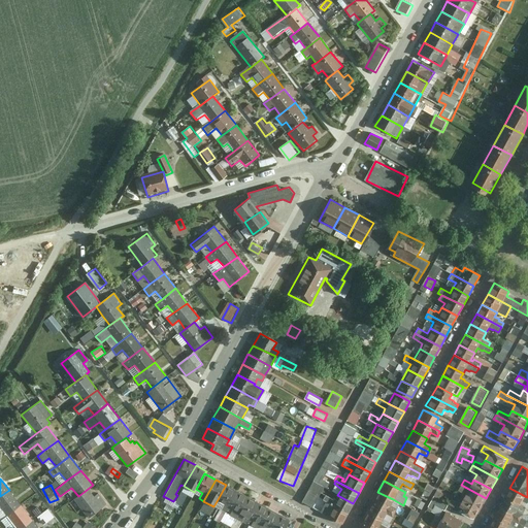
[(237,491),(226,485),(217,501),(223,504),(220,510),(225,513),(237,491)]
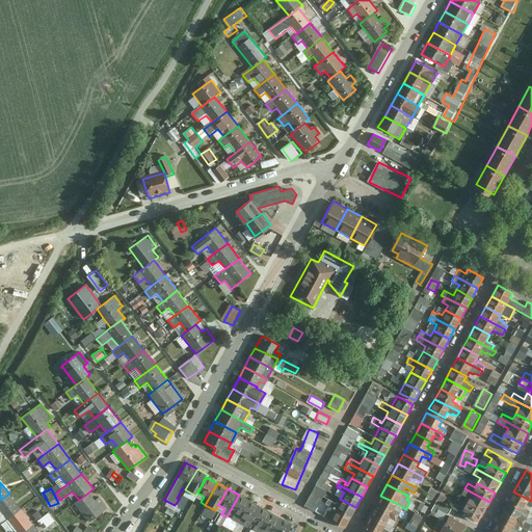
[(431,488),(425,500),(431,503),(437,490),(431,488)]
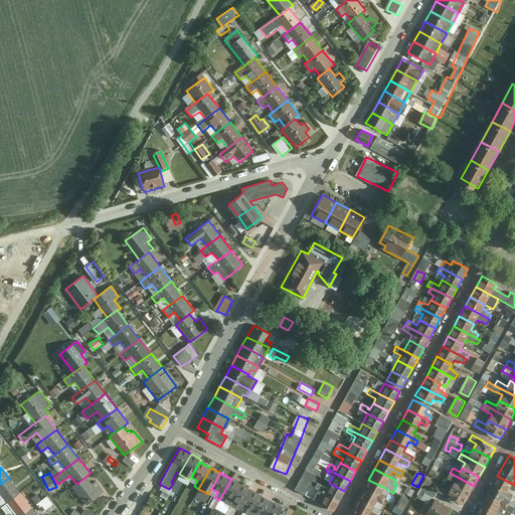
[(454,482),(451,488),(468,497),(474,486),(450,473),(447,478),(454,482)]
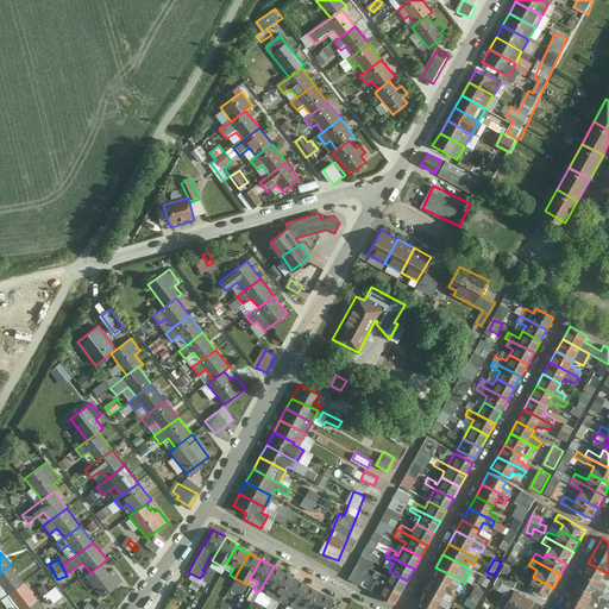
[(608,573),(588,563),(583,573),(601,583),(603,577),(608,579),(608,573)]
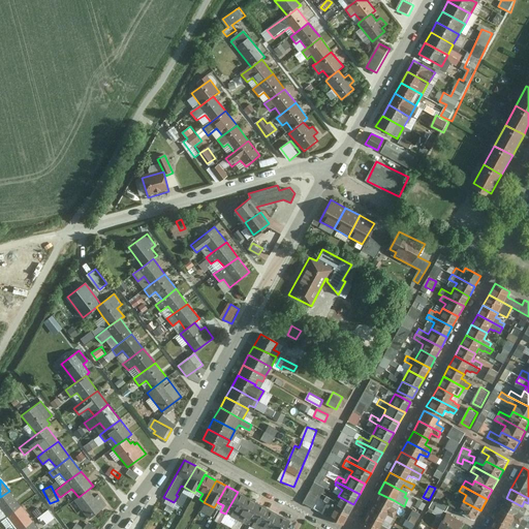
[(94,497),(88,490),(79,497),(73,500),(88,520),(106,505),(98,494),(94,497)]
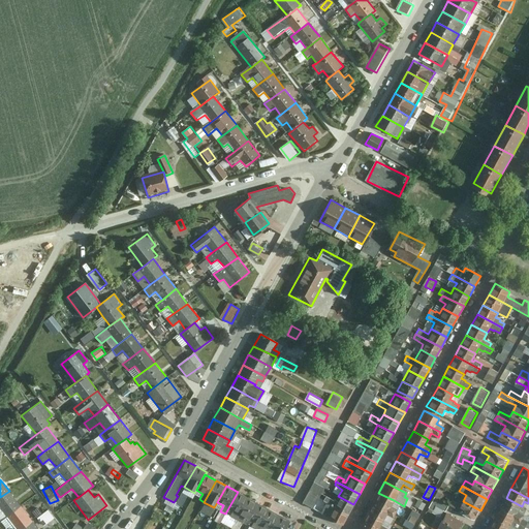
[(21,506),(9,491),(0,497),(0,507),(6,517),(21,506)]
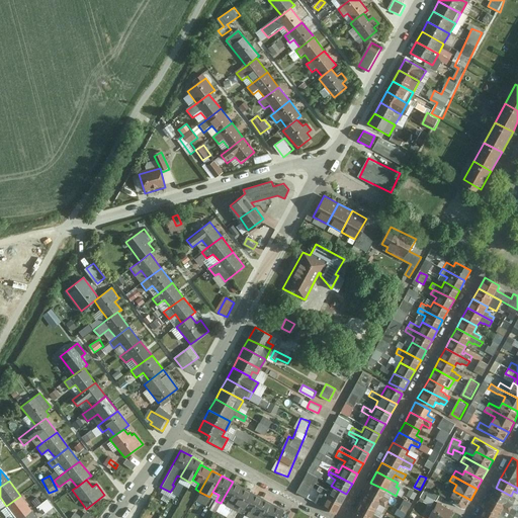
[(221,503),(230,509),(243,488),(233,482),(221,503)]
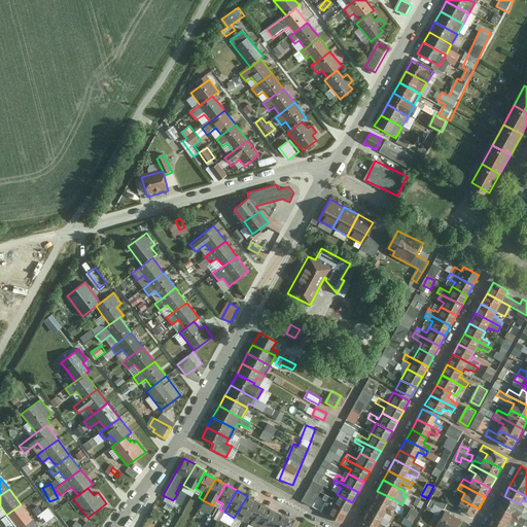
[(392,498),(377,491),(372,500),(393,512),(396,507),(389,504),(392,498)]
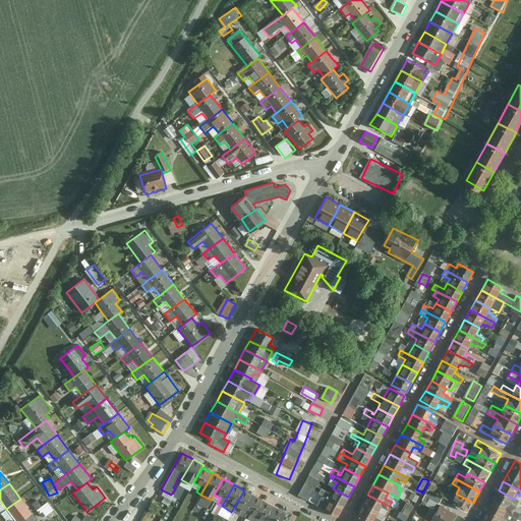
[(348,497),(333,488),(331,494),(328,493),(320,488),(316,493),(321,496),(343,507),(348,497)]
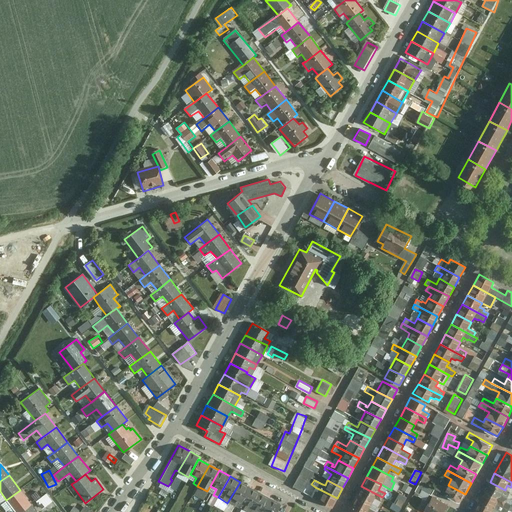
[(429,499),(435,487),(421,480),(416,492),(429,499)]
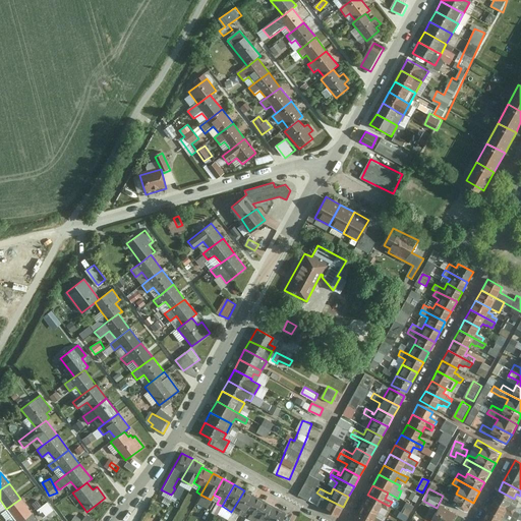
[(254,496),(244,490),(231,512),(242,517),(254,496)]
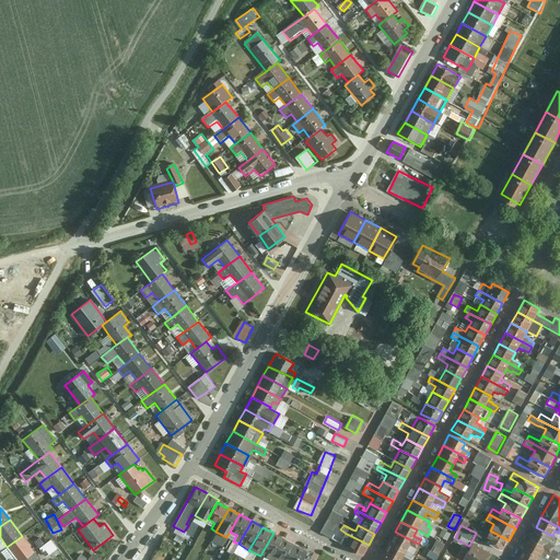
[(552,536),(536,527),(529,537),(552,550),(556,546),(548,541),(552,536)]
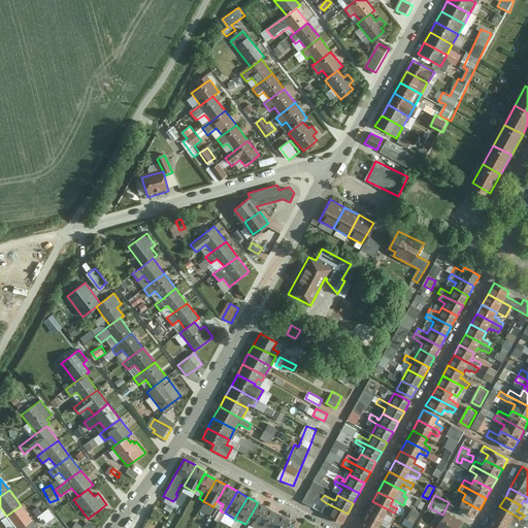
[(473,519),(480,509),(462,500),(460,504),(456,501),(456,502),(451,500),(448,504),(473,519)]
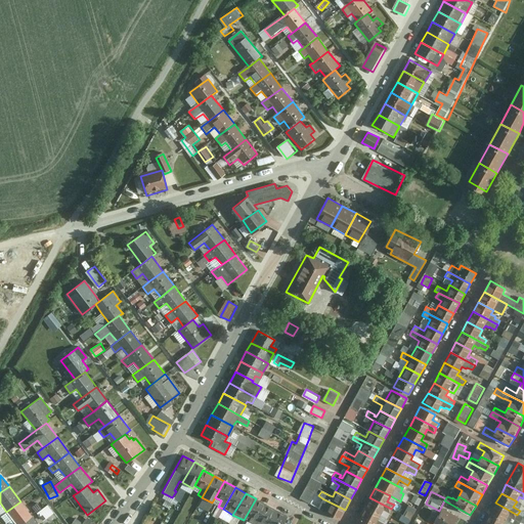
[(364,508),(379,516),(382,510),(389,513),(391,509),(369,497),(364,508)]
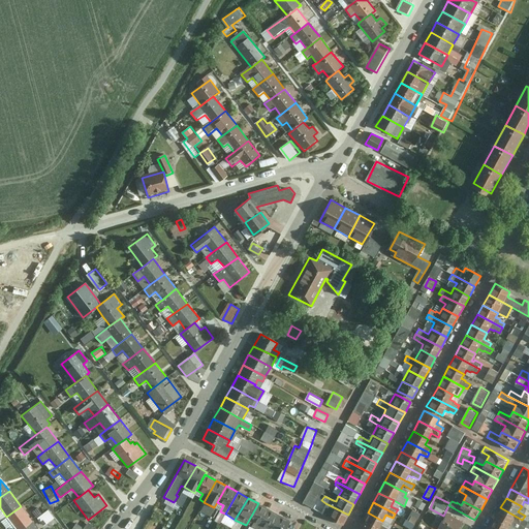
[(246,525),(252,528),(256,528),(269,509),(258,503),(246,525)]
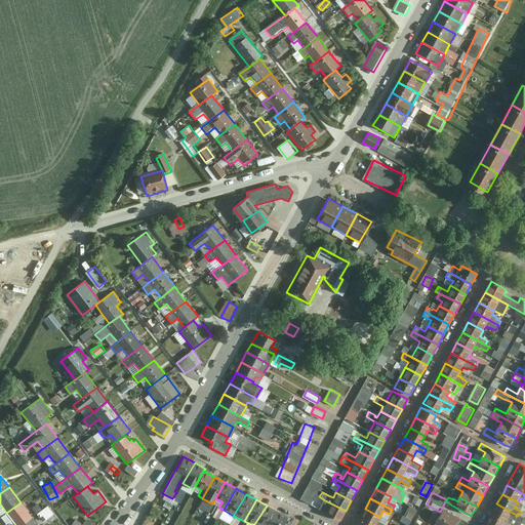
[(339,520),(346,511),(323,499),(318,509),(339,520)]
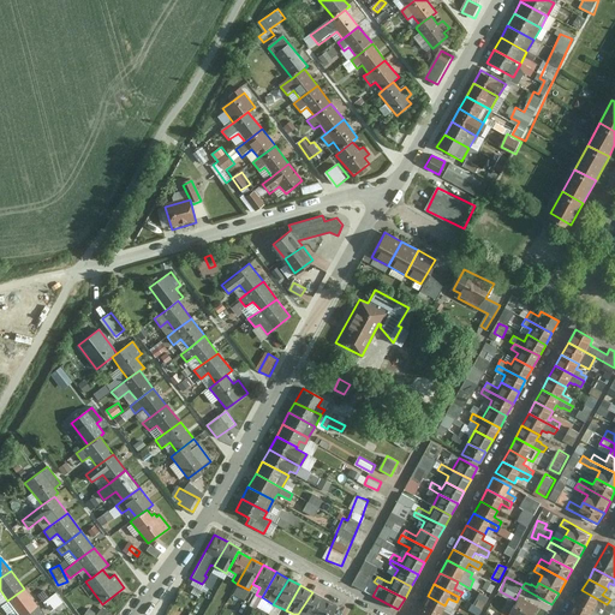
[(25,614),(37,605),(24,589),(7,601),(18,614),(25,614)]
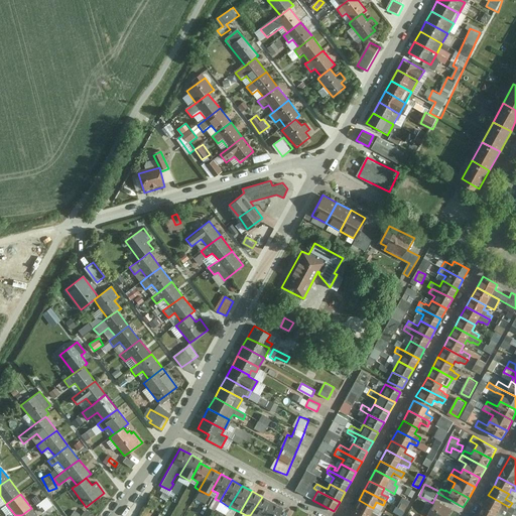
[(509,507),(488,495),(483,506),(498,513),(502,515),(511,515),(515,510),(509,507)]
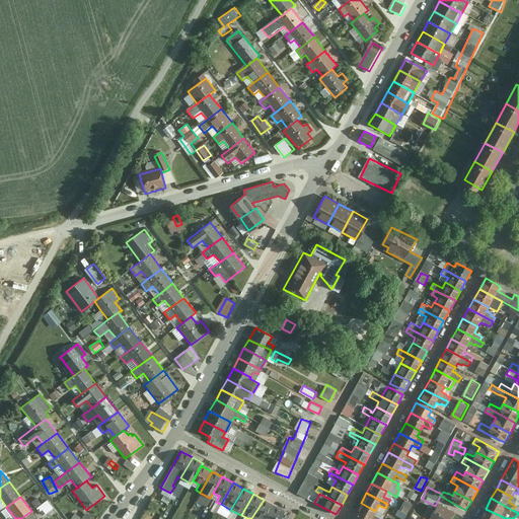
[(397,515),(406,518),(414,503),(404,499),(397,515)]
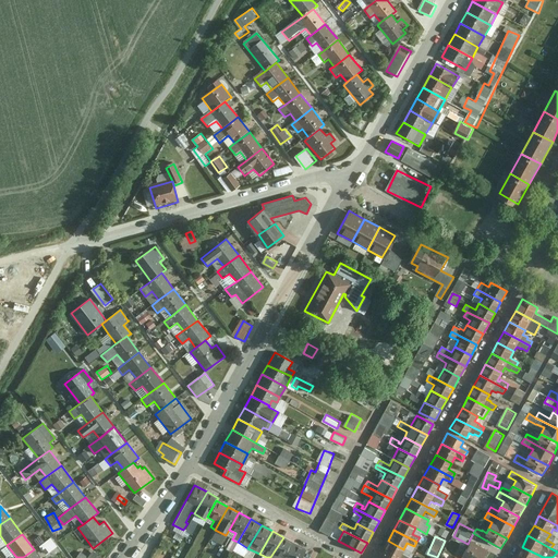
[(286,557),(294,544),(283,537),(270,557),(286,557)]
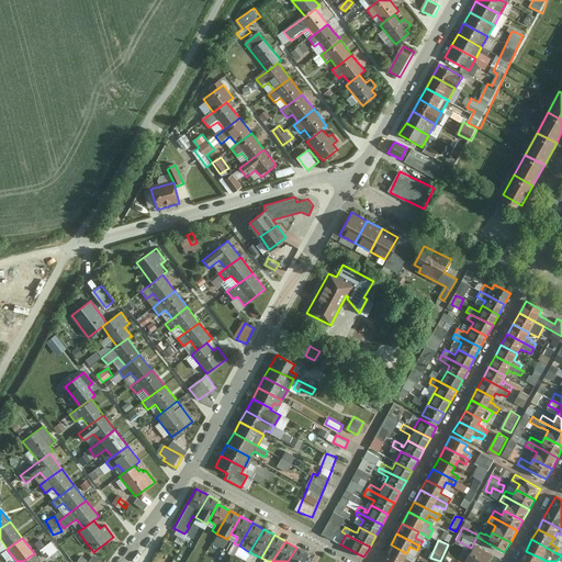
[(412,561),(404,558),(406,553),(391,544),(384,557),(395,561),(412,561)]
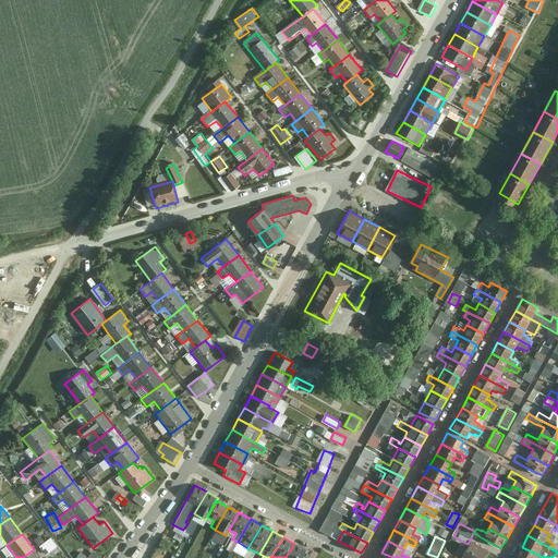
[(470,542),(461,557),(484,557),(487,552),(470,542)]
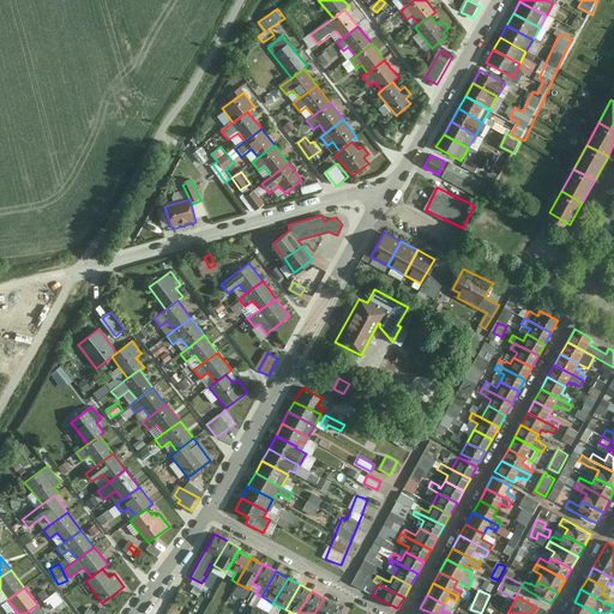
[(331,613),(336,605),(324,599),(314,613),(331,613)]
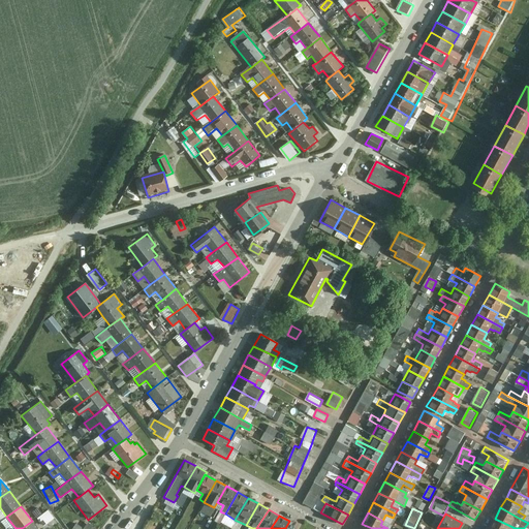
[(508,528),(510,526),(495,519),(489,528),(490,528),(508,528)]
